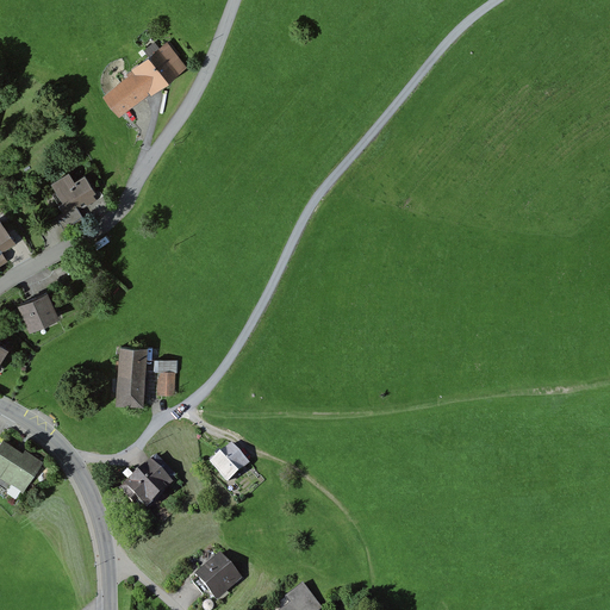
[(132,70),(150,94),(151,95),(186,68),(168,44),(161,50),(155,42),(143,51),(149,58),(132,70)]
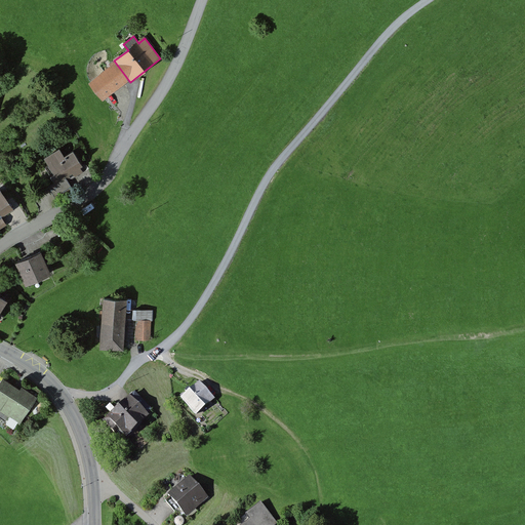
[(129,81),(114,61),(109,65),(112,67),(88,84),(102,102),(129,81)]
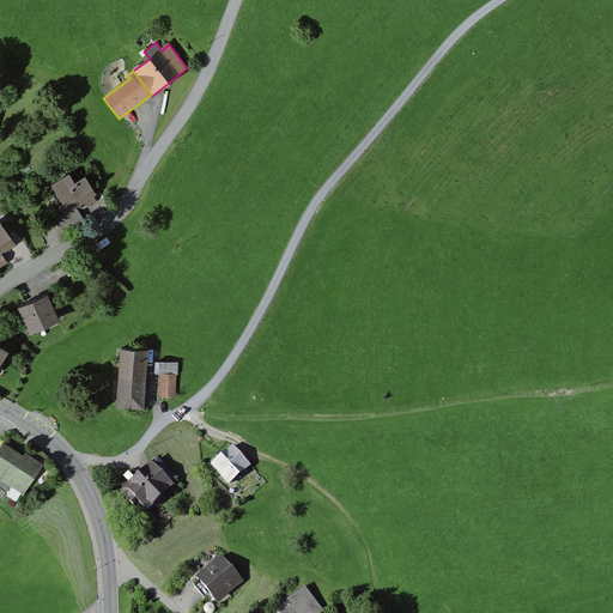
[(76,186),(70,176),(53,187),(58,194),(53,196),(60,208),(54,212),(66,231),(84,219),(80,213),(99,201),(86,180),(76,186)]
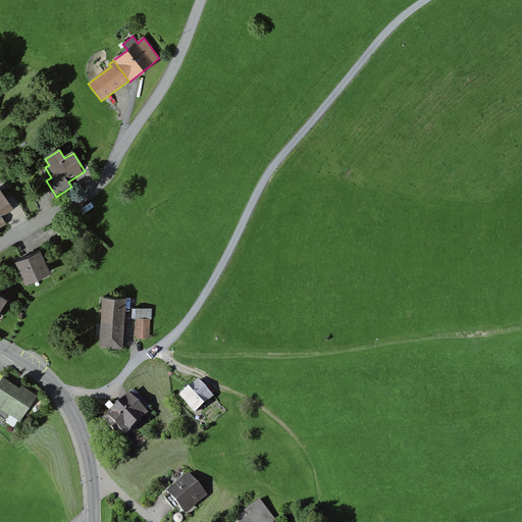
[(0,190),(0,227),(17,217),(0,190)]
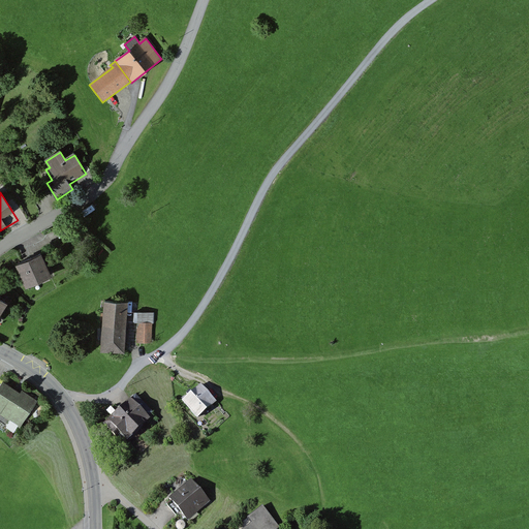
[(69,221),(55,229),(59,238),(73,229),(69,221)]
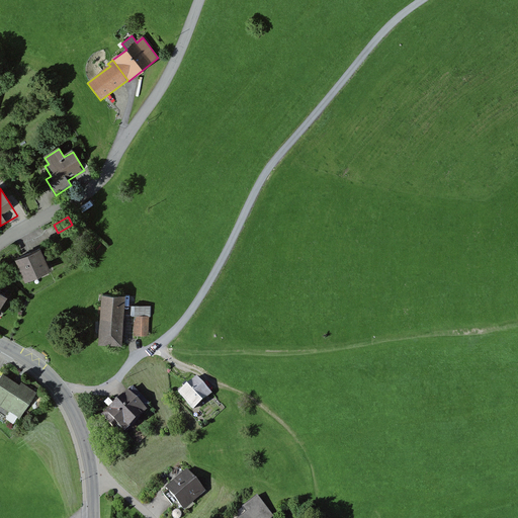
[(40,250),(15,261),(25,284),(51,273),(40,250)]
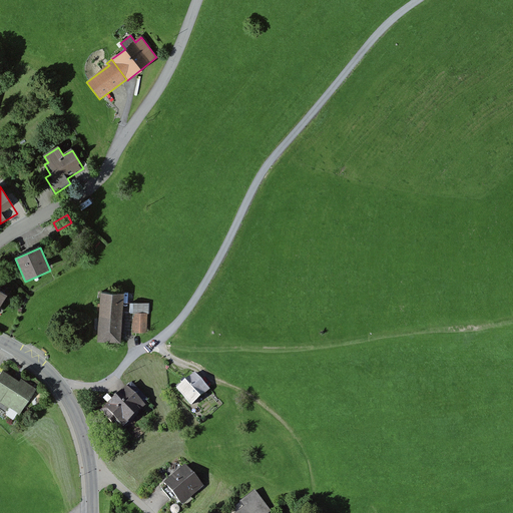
[(125,293),(100,292),(97,341),(123,342),(125,293)]
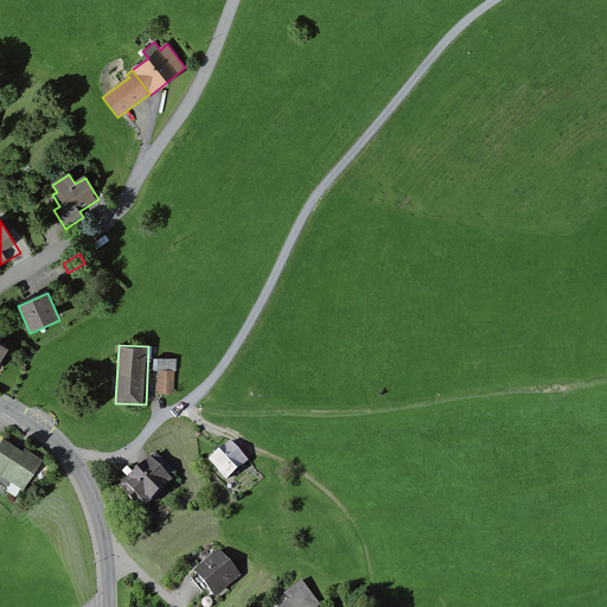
[(176,365),(159,364),(158,395),(174,396),(176,365)]
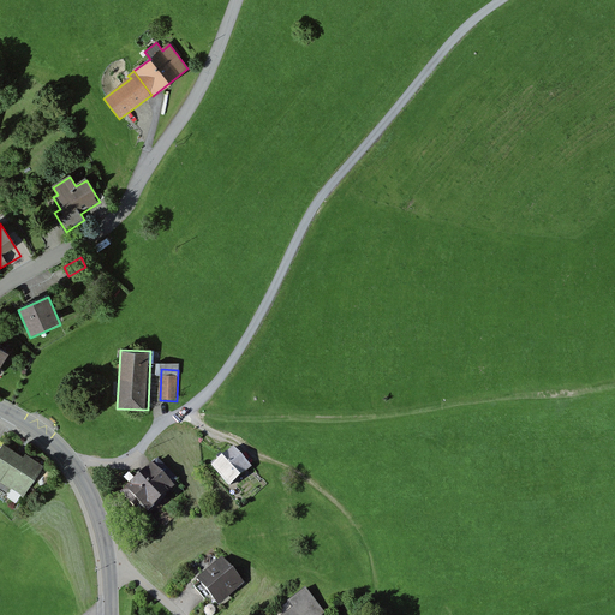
[(24,459),(4,446),(0,451),(0,483),(24,500),(46,467),(27,455),(24,459)]
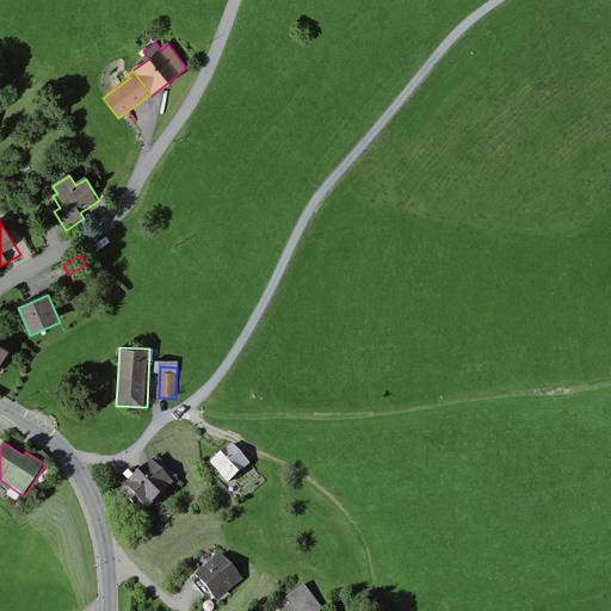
[(229,448),(210,466),(229,486),(248,468),(229,448)]
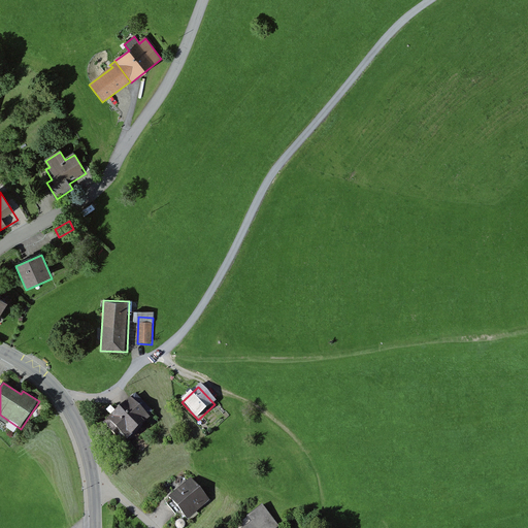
[(135,395),(102,426),(122,446),(154,415),(135,395)]
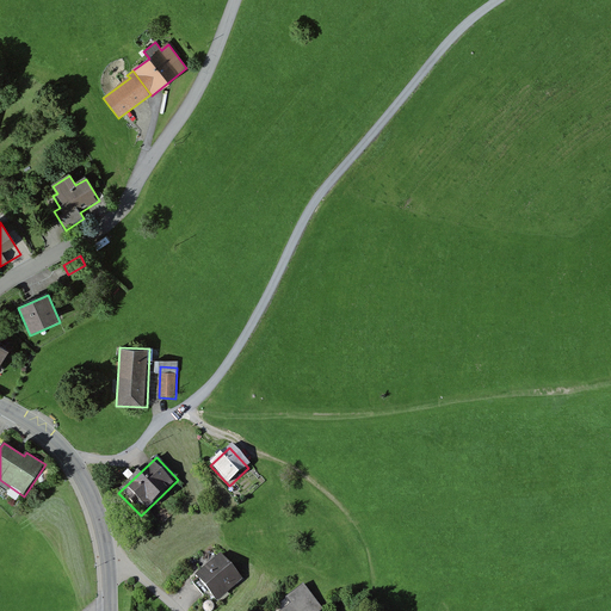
[(221,553),(192,578),(217,606),(246,581),(221,553)]
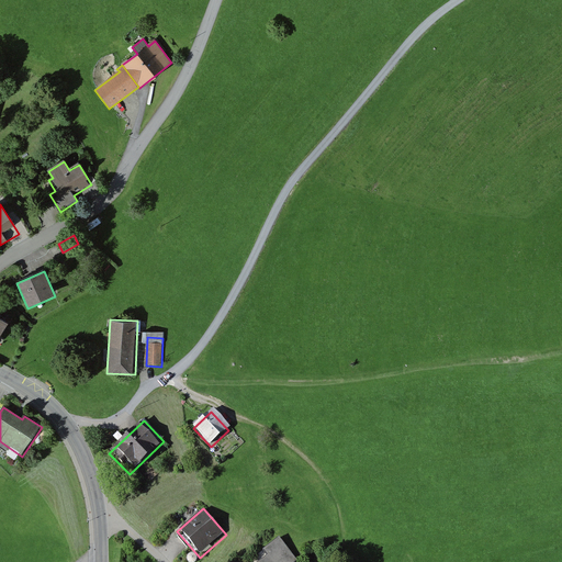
[(277,539),(246,561),(293,561),(294,561),(277,539)]
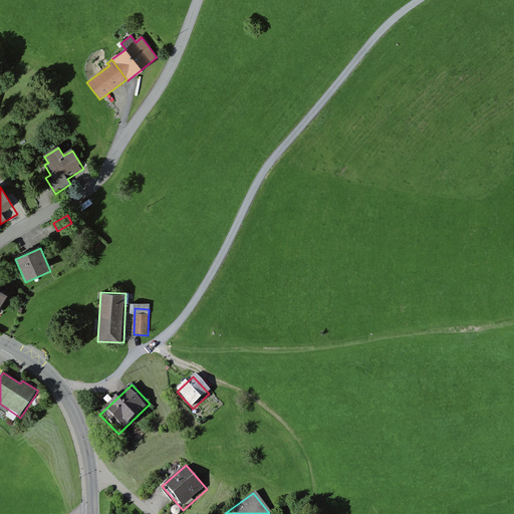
All buildings are outlined.
